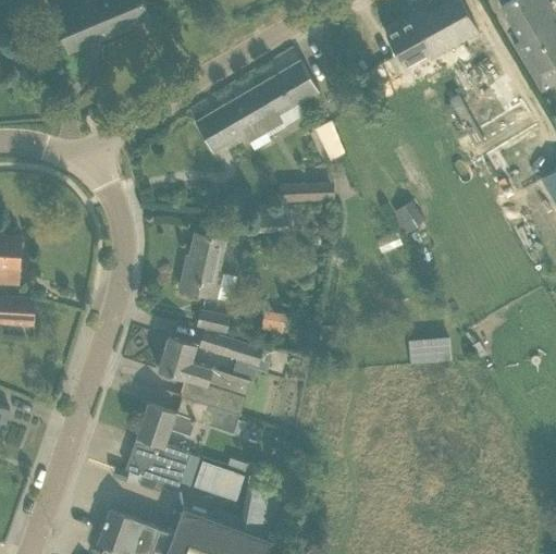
[(98,0),(54,19),(60,34),(69,53),(150,20),(141,0),(98,0)]
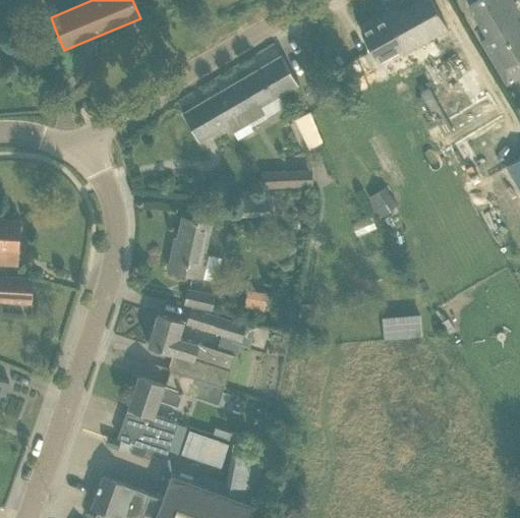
[(429,0),(424,0),(361,36),(378,63),(399,51),(403,57),(417,49),(426,65),(446,54),(448,57),(458,52),(447,33),(448,32),(429,0)]
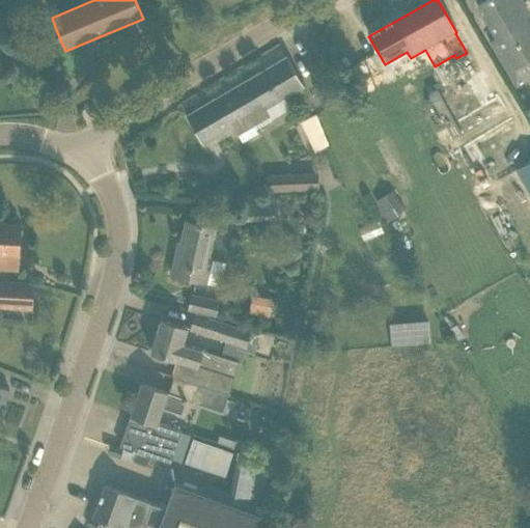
[(527,23),(526,21),(528,20),(524,12),(522,14),(518,6),(523,3),(521,0),(491,0),(477,8),(514,71),(529,61),(529,22),(527,23)]
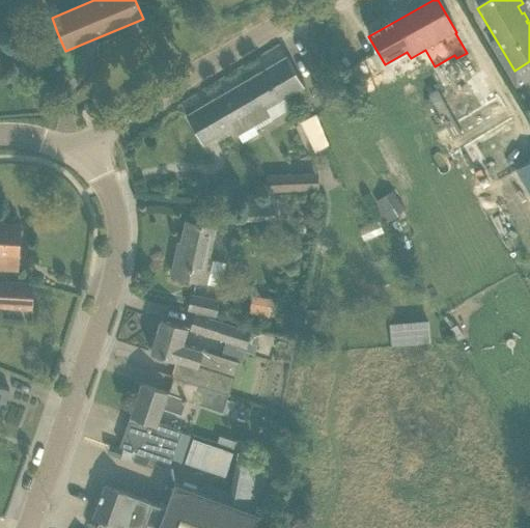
[(186,117),(203,147),(234,130),(243,145),(258,136),(254,129),(271,118),(268,111),(305,89),(297,77),(286,58),(186,117)]
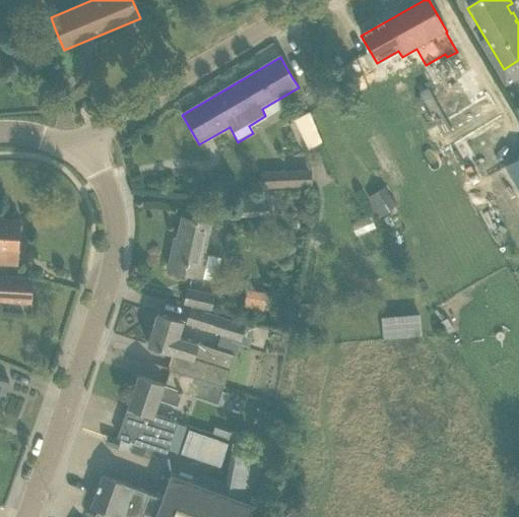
[(518,160),(506,169),(518,190),(518,160)]
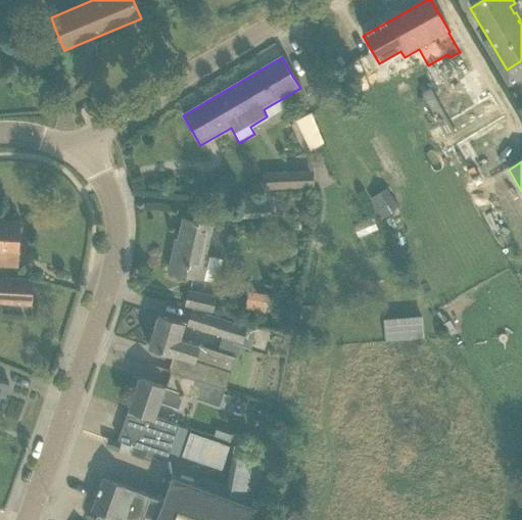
[(263,176),(263,193),(314,192),(314,175),(263,176)]
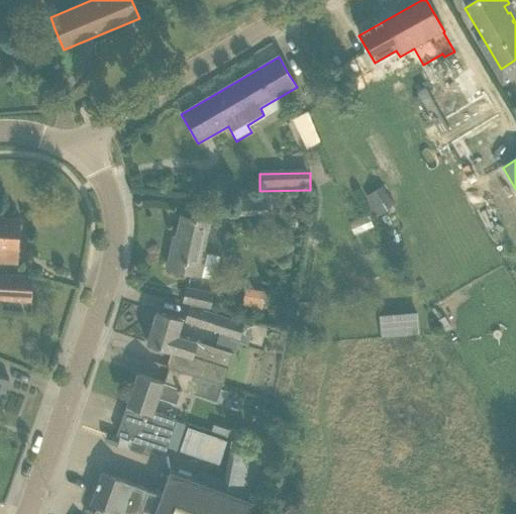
[(374,215),(390,208),(380,187),(364,194),(374,215)]
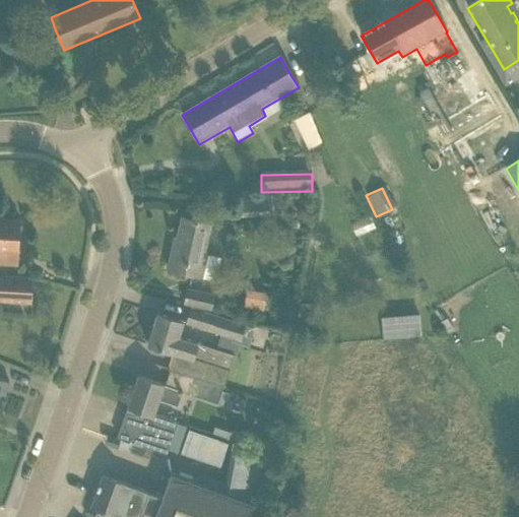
[(169,272),(200,279),(216,282),(221,260),(203,256),(210,225),(183,219),(177,250),(174,249),(169,272)]
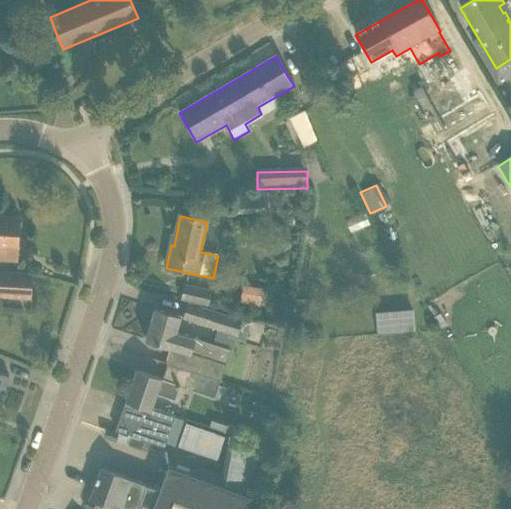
[(0,261),(18,263),(21,219),(0,217),(0,261)]
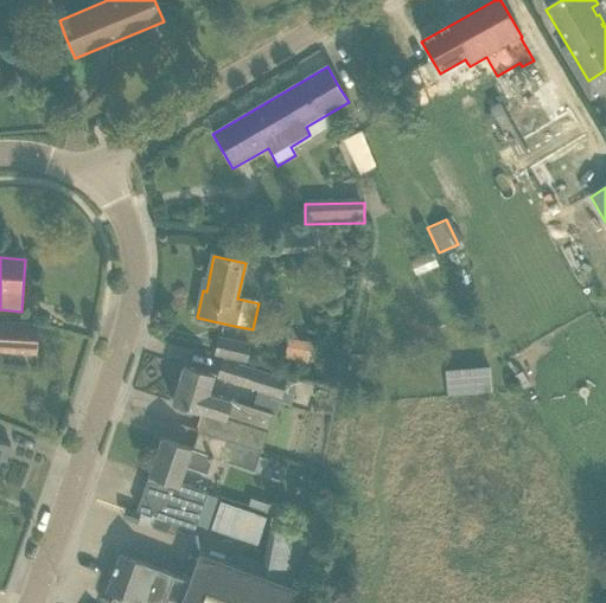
[(0,353),(37,355),(39,327),(0,325),(0,353)]
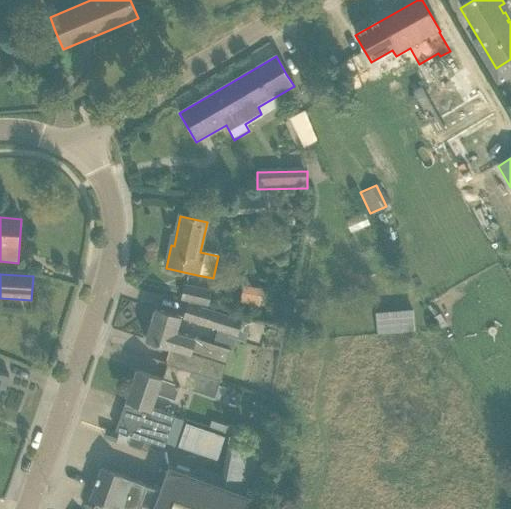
[(182,301),(207,307),(211,293),(185,287),(182,301)]
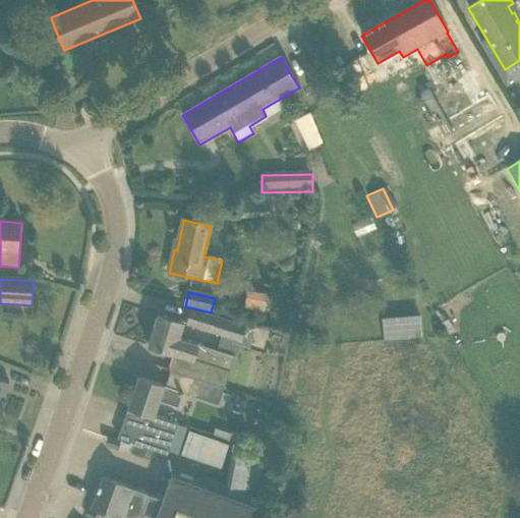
[(253,293),(249,309),(264,312),(268,296),(253,293)]
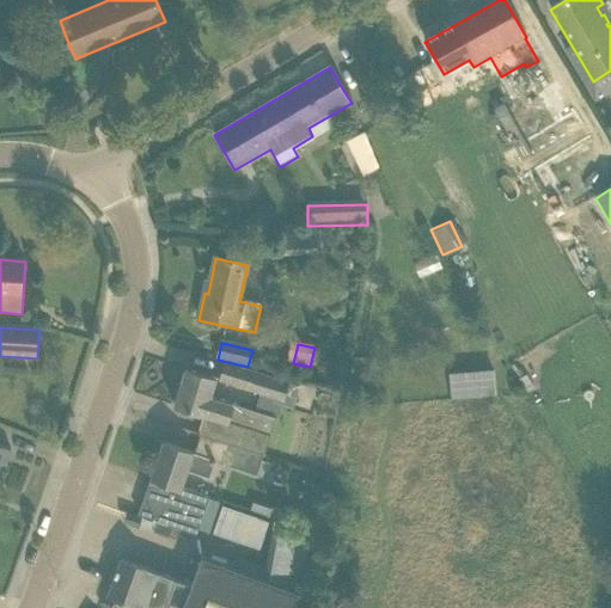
[(225,366),(220,382),(263,397),(282,403),(281,407),(293,411),(299,391),(289,387),(289,386),(225,366)]
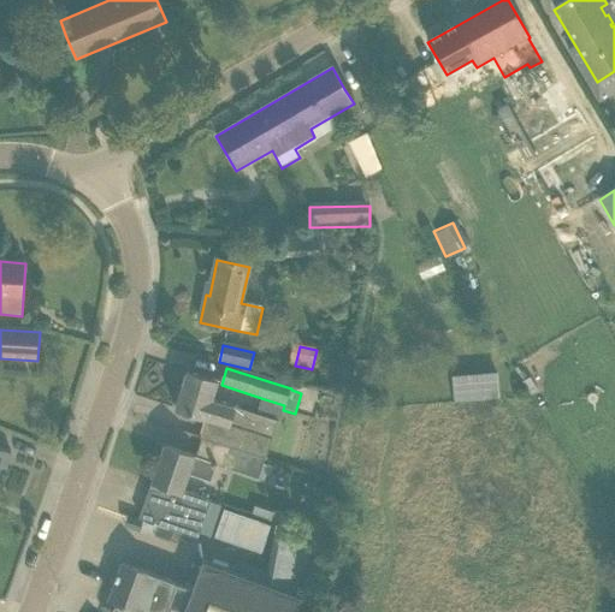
[(364,372),(364,385),(377,385),(378,372),(364,372)]
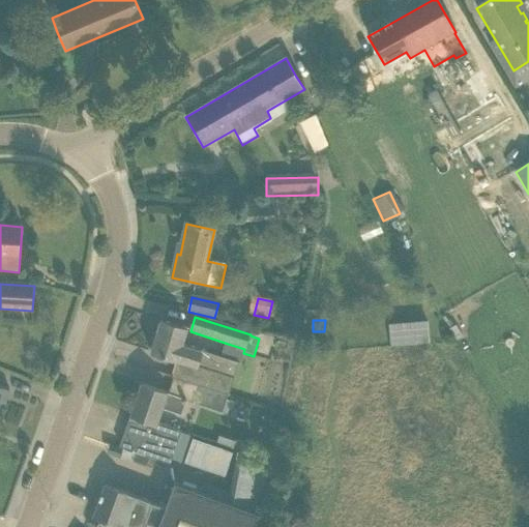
[(388,347),(427,346),(425,321),(388,322),(388,347)]
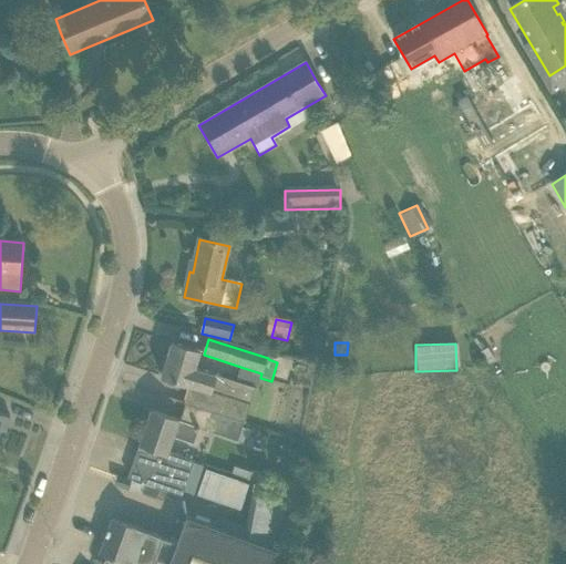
[(172,345),(162,378),(189,387),(184,406),(206,412),(205,414),(243,427),(244,426),(245,426),(255,390),(238,385),(216,377),(194,370),(199,354),(193,351),(172,345)]
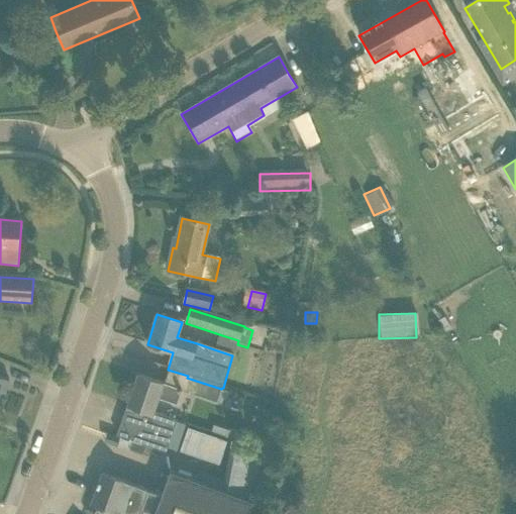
[(127,406),(128,407),(152,415),(153,414),(159,400),(177,407),(182,392),(164,385),(137,376),(127,406)]
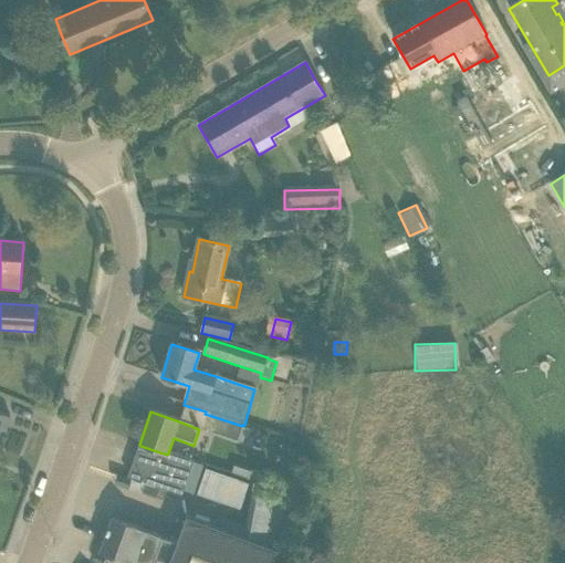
[(0,430),(3,423),(8,425),(10,418),(0,414),(0,430)]
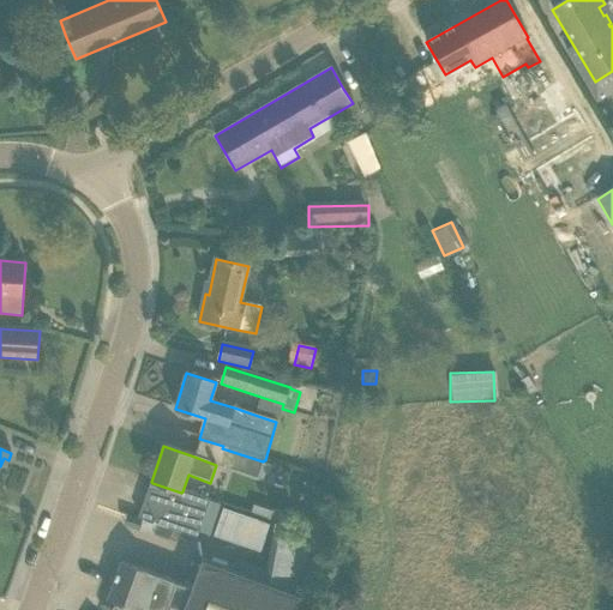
[(222,448),(216,465),(257,478),(263,461),(222,448)]
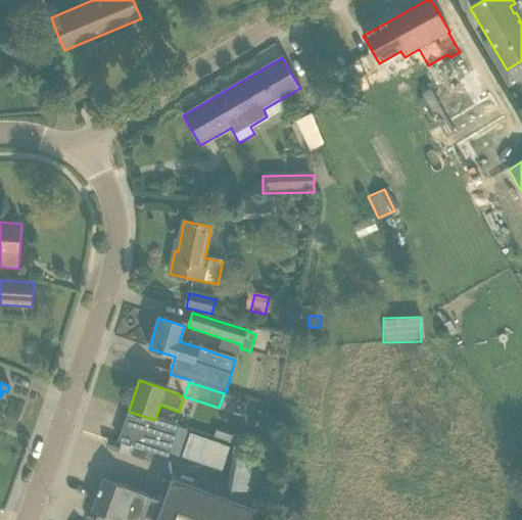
[(154,420),(130,412),(120,441),(119,441),(119,442),(168,459),(179,427),(155,419),(154,420)]
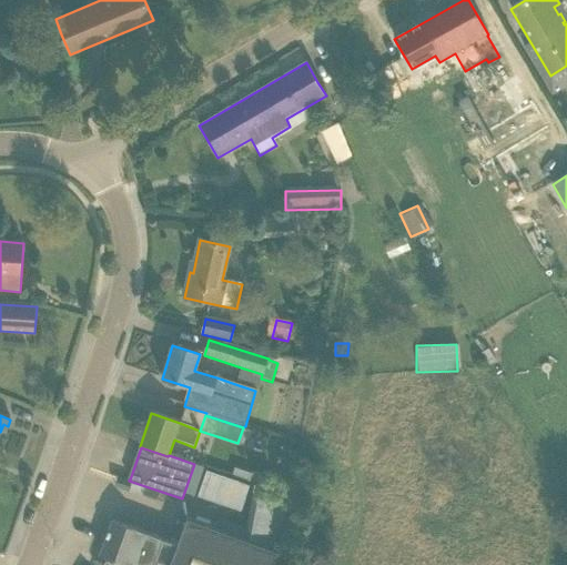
[(206,472),(198,497),(241,512),(250,486),(206,472)]
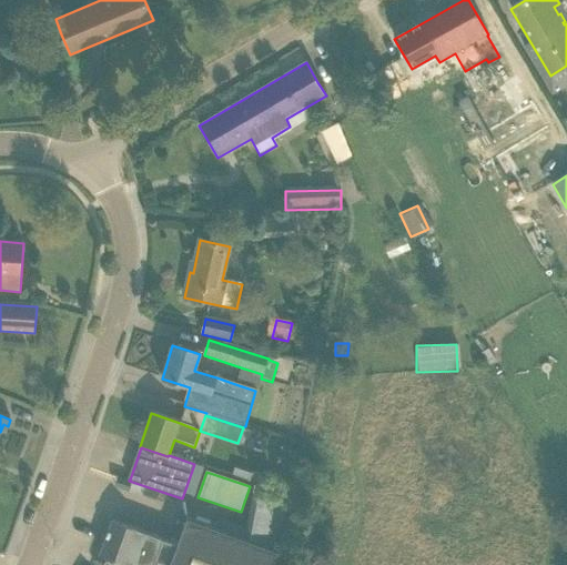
[(112,522),(100,555),(124,564),(275,564),(277,551),(209,525),(188,518),(178,545),(140,532),(112,522)]
